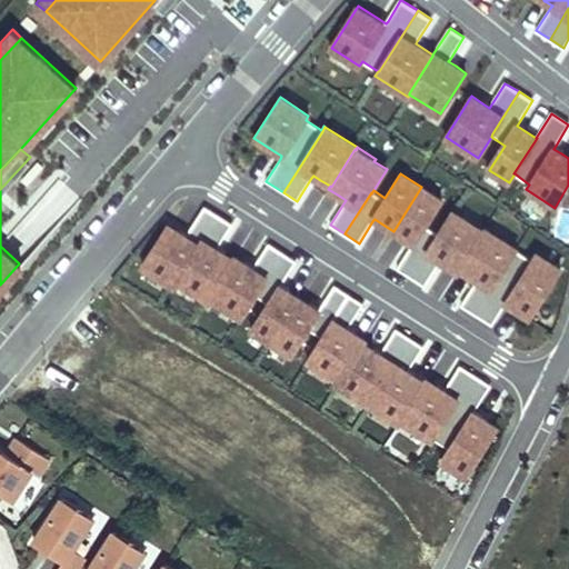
[(441,199),(421,187),(393,231),(407,239),(413,243),(412,247),(398,268),(411,277),(438,235),(437,235),(439,232),(426,225),(441,199)]
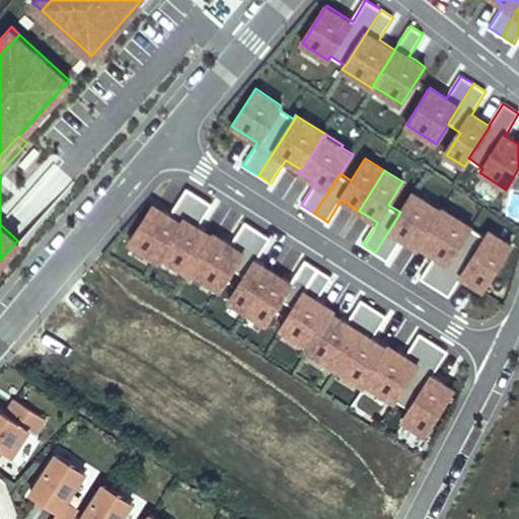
[(162,255),(199,198),(187,189),(171,213),(169,216),(162,212),(153,206),(129,243),(159,262),(162,256),(162,255)]
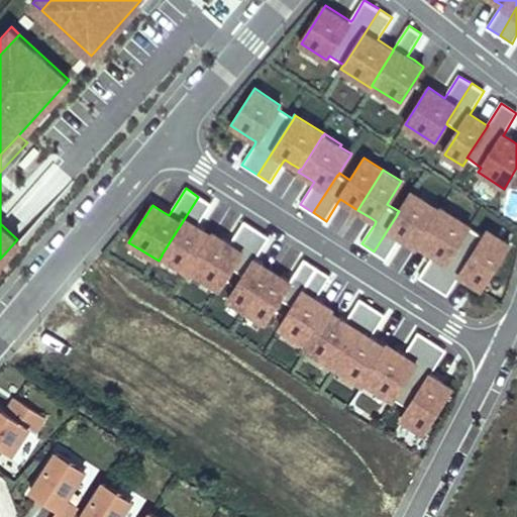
[(439,210),(411,192),(399,211),(397,213),(398,213),(374,251),(386,260),(398,239),(400,237),(406,241),(416,247),(418,244),(439,210)]
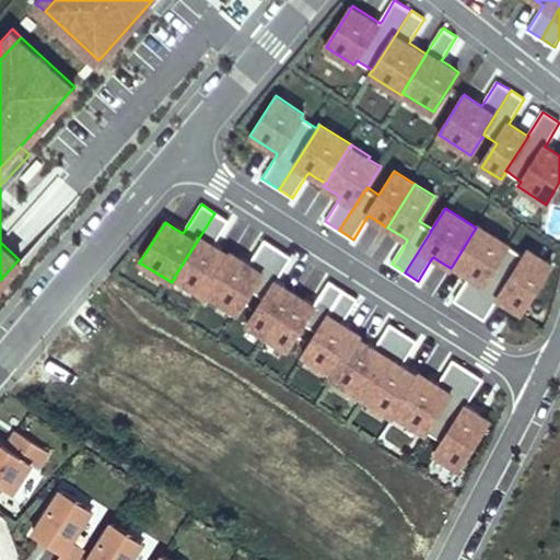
[(228,221),(214,213),(175,276),(175,277),(205,296),(207,293),(206,292),(230,256),(229,256),(220,249),(212,245),(214,243),(228,221)]
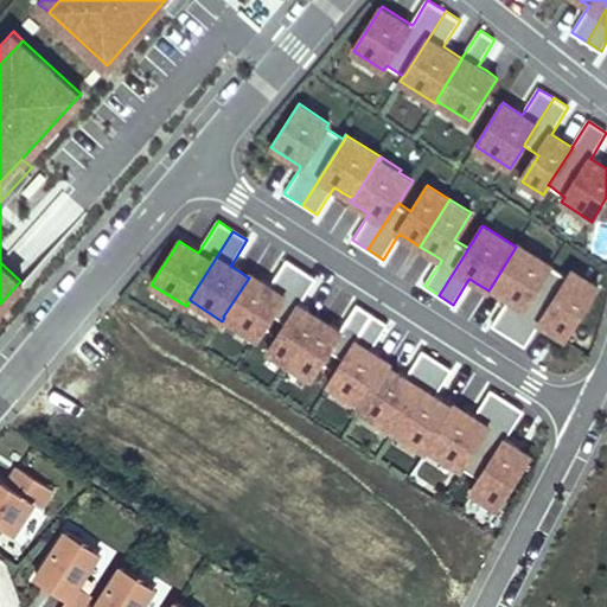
[(516,247),(491,287),(502,294),(509,299),(508,301),(492,325),(508,334),(550,267),(550,268),(551,266),(553,264),(518,242),(516,247)]
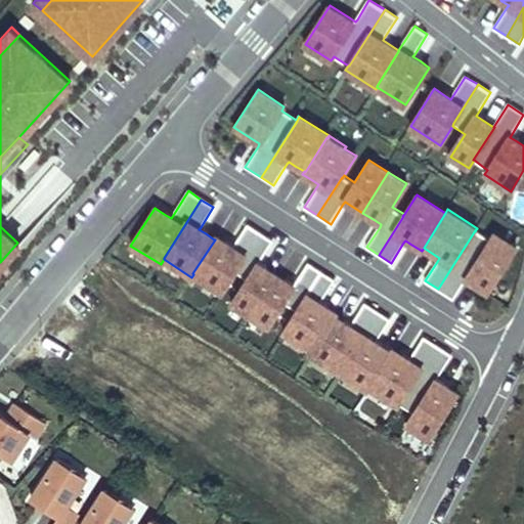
[(227,243),(216,236),(214,239),(215,239),(192,273),(193,274),(223,293),(236,272),(235,271),(260,232),(248,225),(235,245),(233,248),(227,243)]
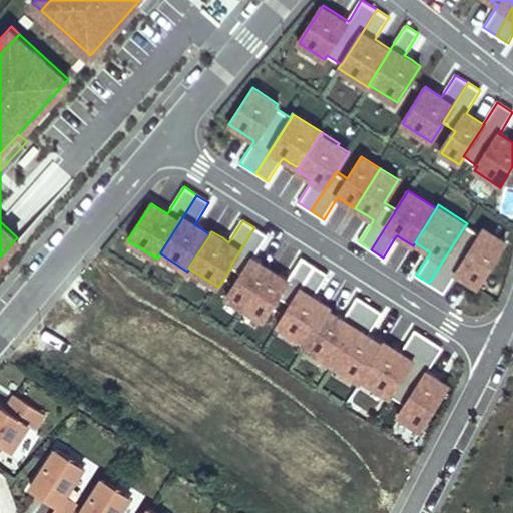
[(480,233),(466,224),(465,226),(465,225),(429,283),(444,292),(455,275),(456,273),(464,278),(478,286),(506,241),(484,226),(480,233)]
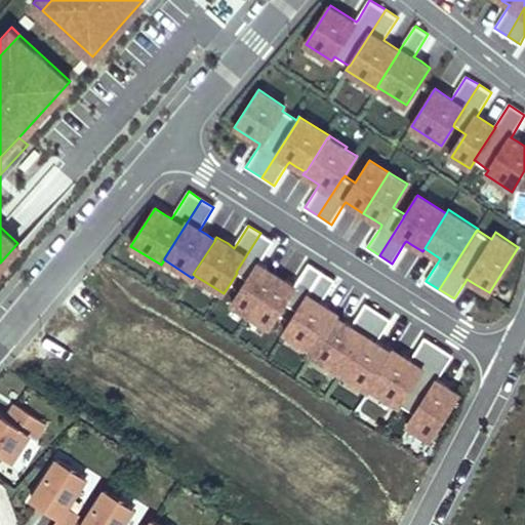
[(273,241),(260,233),(236,272),(237,273),(247,280),(232,305),(250,316),(276,277),(265,270),(257,266),(259,264),(273,241)]
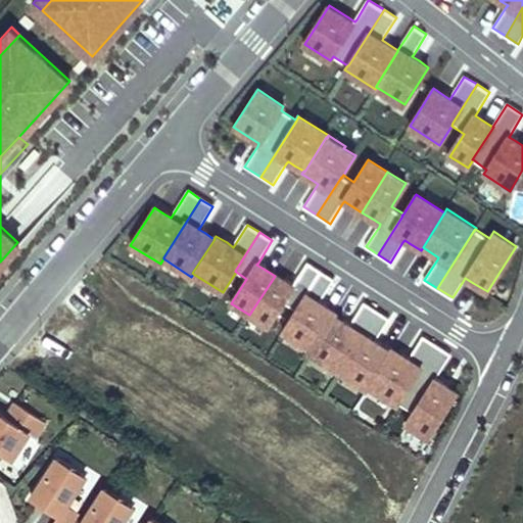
[(285,283),(275,276),(249,315),(269,327),(284,302),(296,310),(320,273),(306,265),(293,285),(292,287),(285,283)]
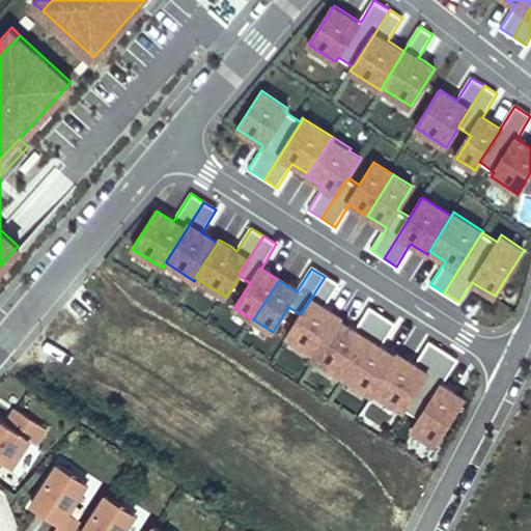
[(338,286),(325,277),(301,314),(287,335),(316,355),(317,355),(339,320),(340,319),(330,313),(324,308),(325,306),(338,286)]
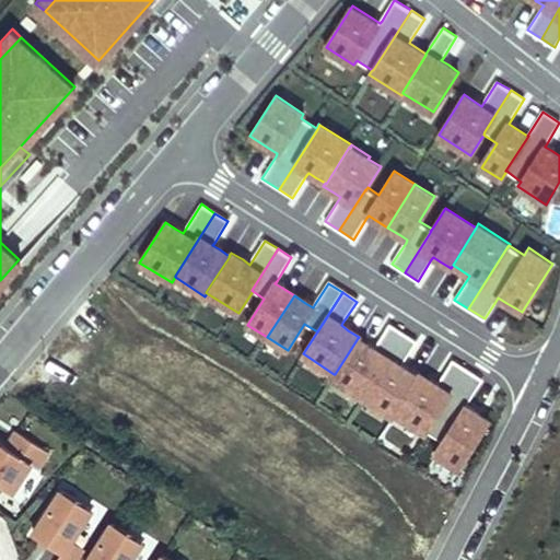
[(357,340),(359,337),(358,338),(335,374),(334,374),(331,377),(362,397),(404,333),(391,324),(375,348),(373,350),(366,346),(357,340)]
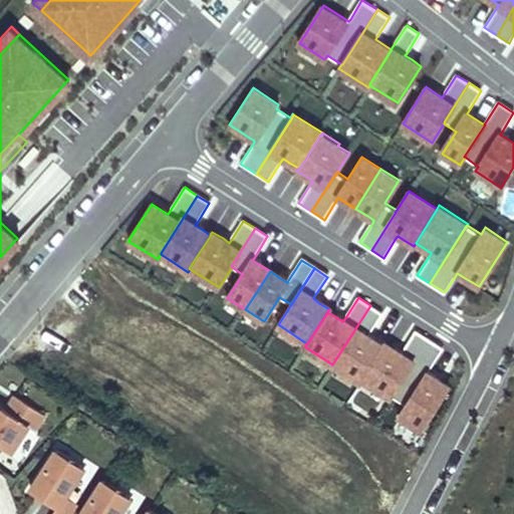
[(370,305),(332,364),(361,382),(363,379),(362,378),(383,345),(374,339),(368,335),(369,333),(382,312),(370,305)]
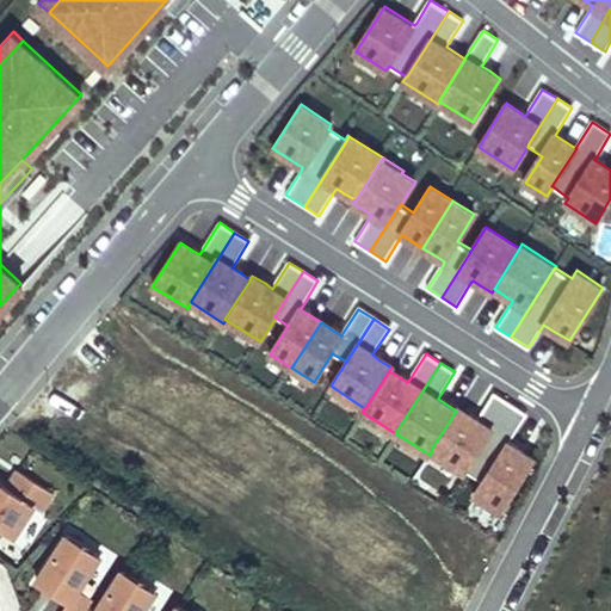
[(467,470),(466,470),(510,401),(494,393),(480,417),(477,419),(470,414),(457,407),(456,411),(431,450),(432,451),(466,473),(467,470)]
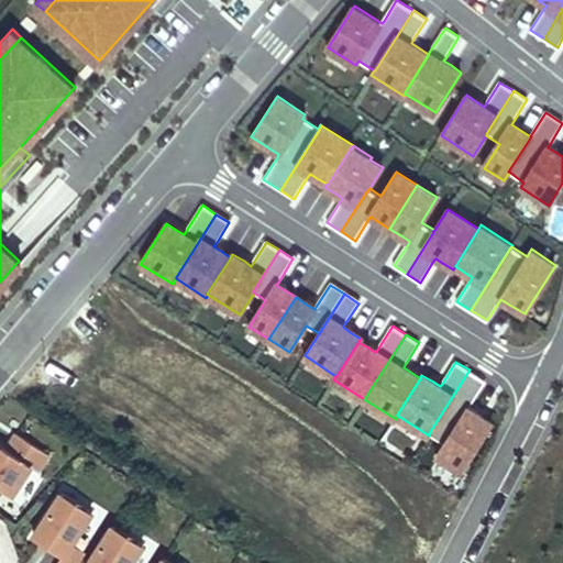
[(486,381),(470,370),(429,433),(430,433),(444,443),(437,455),(462,471),(493,422),(478,412),(470,407),(471,405),(486,381)]
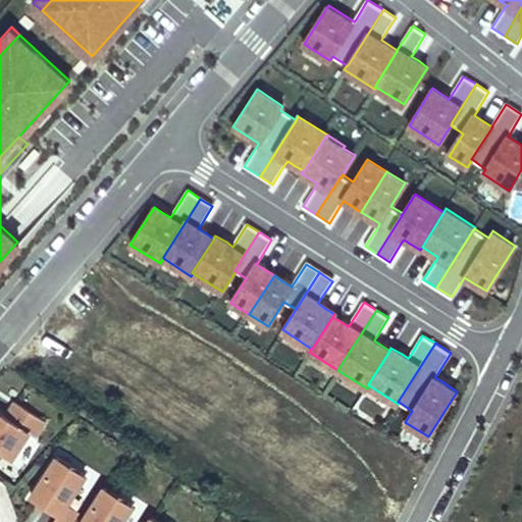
[(35,436),(45,421),(15,402),(6,416),(0,412),(0,452),(11,459),(29,432),(35,436)]
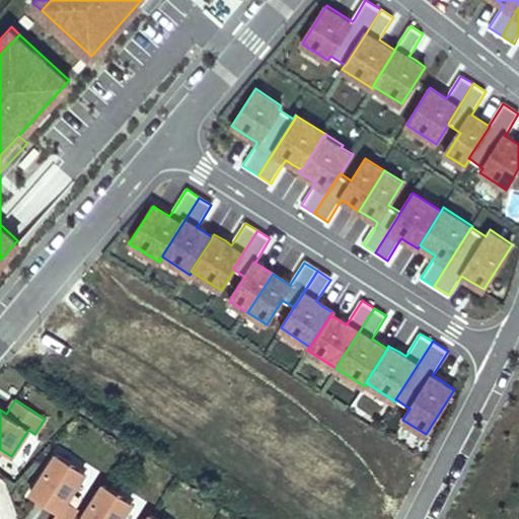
[(67,505),(85,475),(58,458),(31,499),(42,505),(43,503),(60,514),(56,518),(75,518),(80,513),(67,505)]
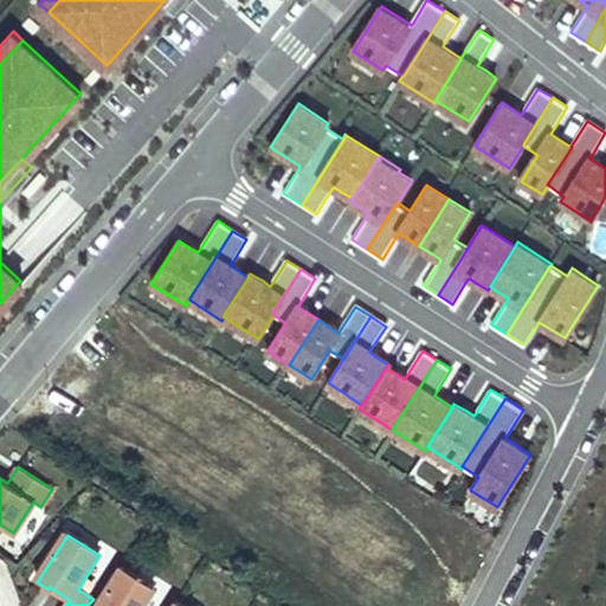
[(144,605),(155,591),(122,569),(98,605),(144,605)]
